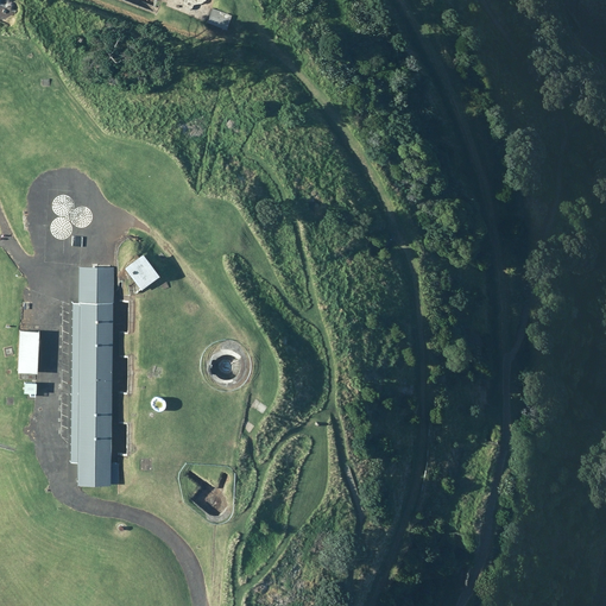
[(0,23),(12,29),(20,11),(0,1),(0,23)]
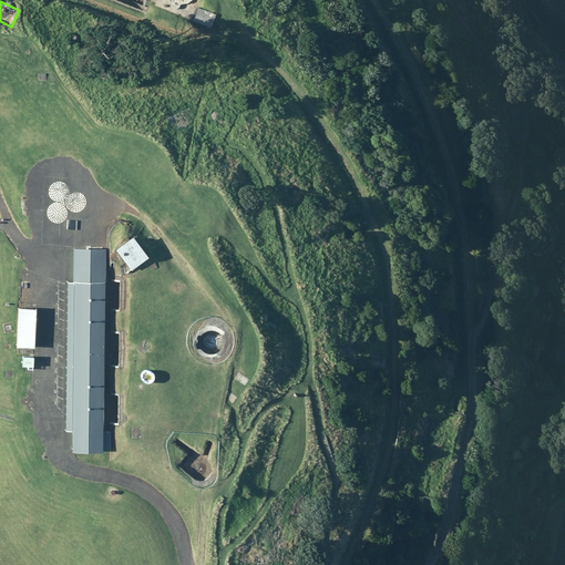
[(218,18),(201,10),(196,23),(214,30),(218,18)]
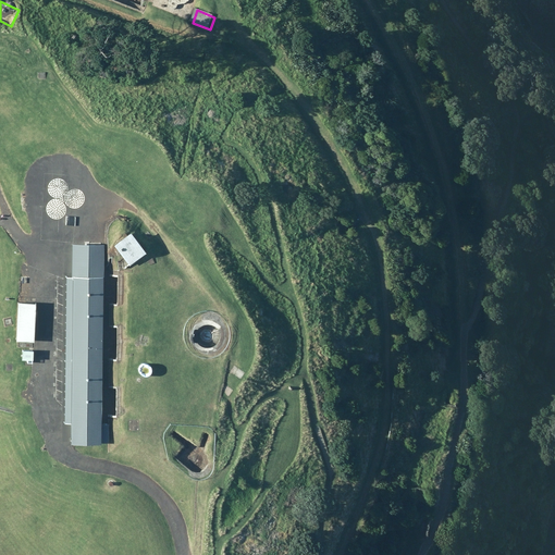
[(148,256),(133,235),(116,247),(127,262),(128,263),(124,267),(127,271),(148,256)]
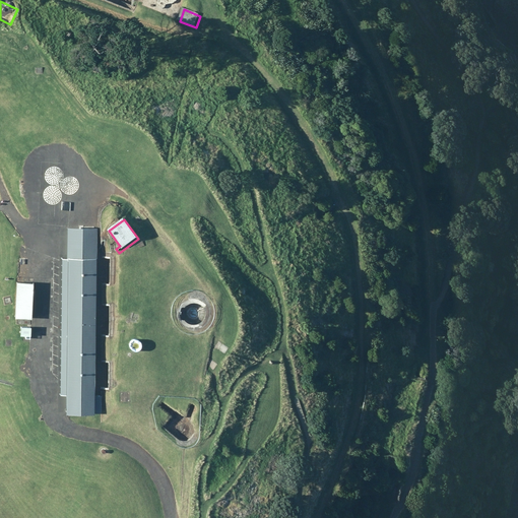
[(93,397),(95,229),(67,228),(67,260),(62,259),(60,396),(65,396),(65,413),(102,413),(103,397),(93,397)]
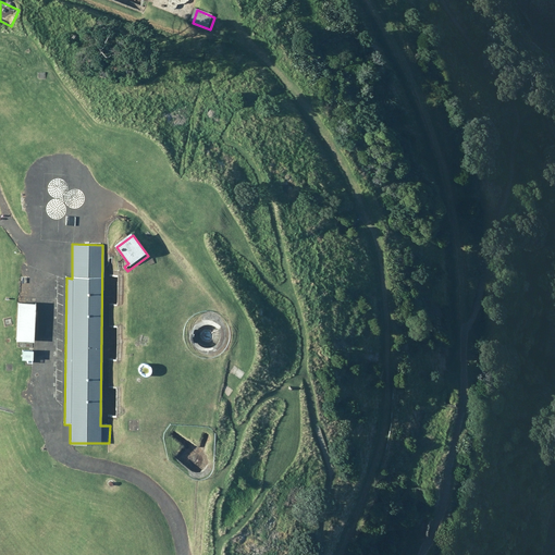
[(35,305),(17,304),(16,341),(33,342),(35,305)]
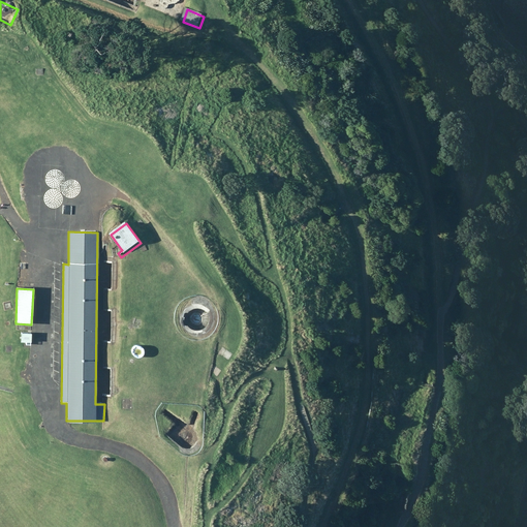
[(32,334),(21,333),(21,342),(27,342),(27,346),(31,346),(32,334)]
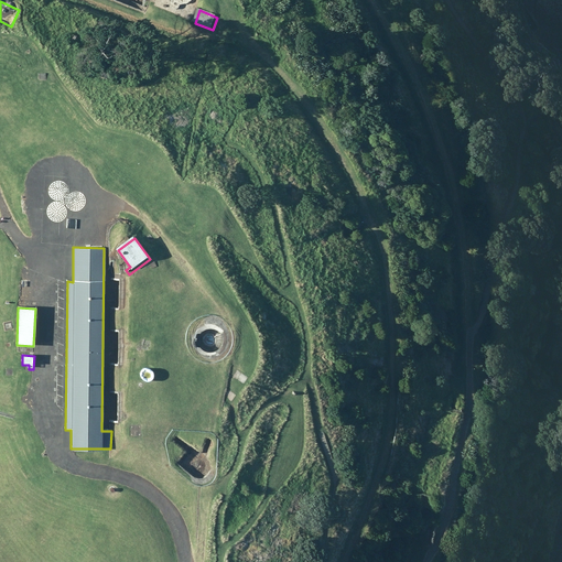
[(151,370),(150,370),(149,370),(148,370),(147,371),(146,371),(144,373),(144,374),(143,375),(143,376),(143,377),(143,378),(143,379),(144,380),(146,381),(147,382),(148,382),(149,382),(150,382),(151,382),(152,382),(153,381),(154,380),(155,379),(155,378),(155,377),(155,376),(155,375),(155,374),(154,373),(153,373),(153,371),(152,370),(151,370)]
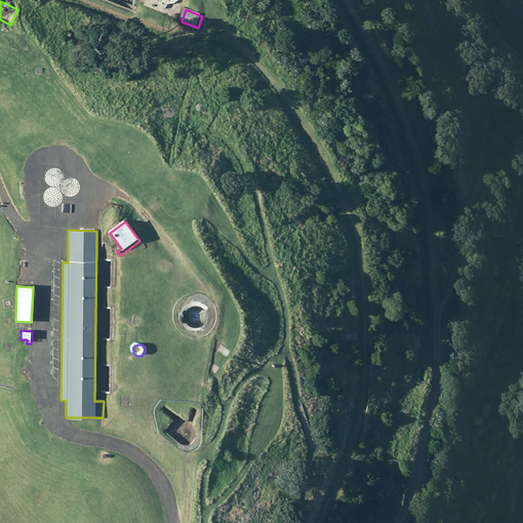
All buildings are outlined.
